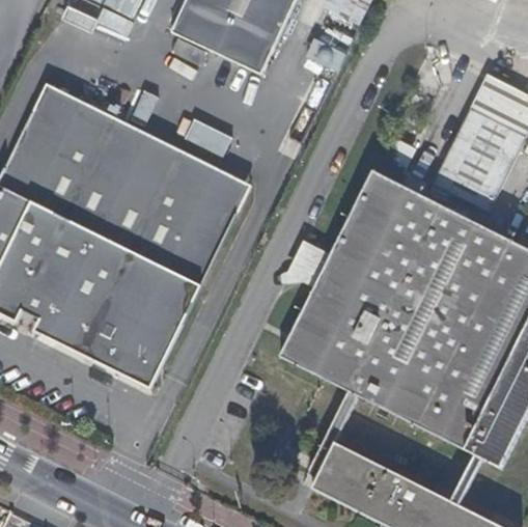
[(109,0),(109,1),(133,9),(136,0),(109,0)]
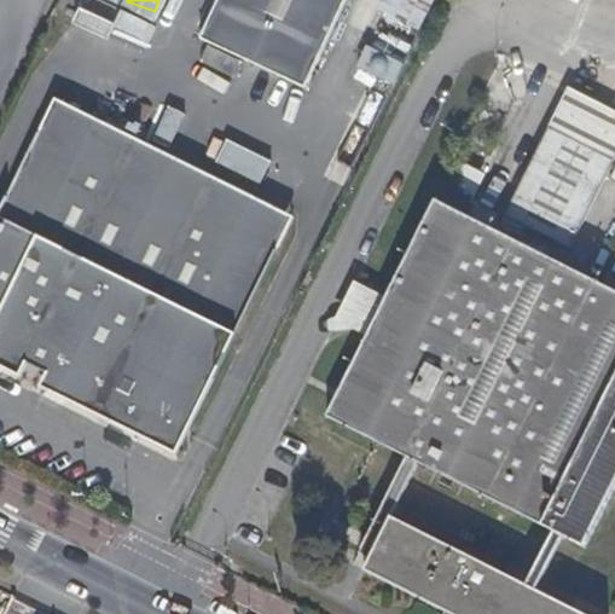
[(222,0),(203,40),(301,88),(342,0),(222,0)]
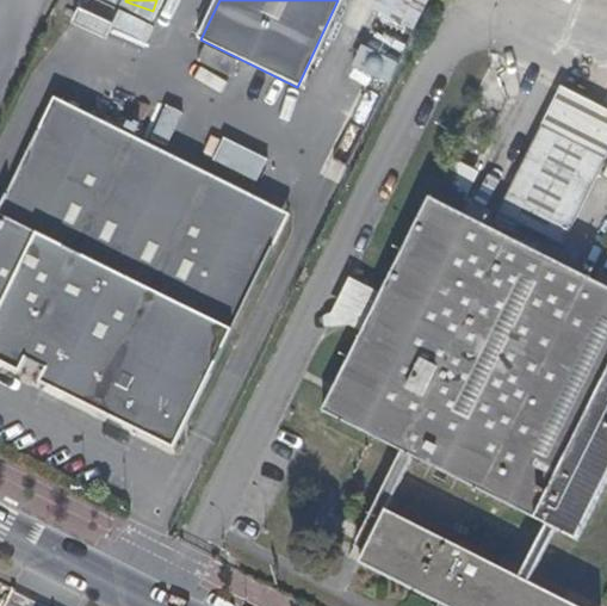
[(372,0),(370,7),(412,28),(425,0),(372,0)]
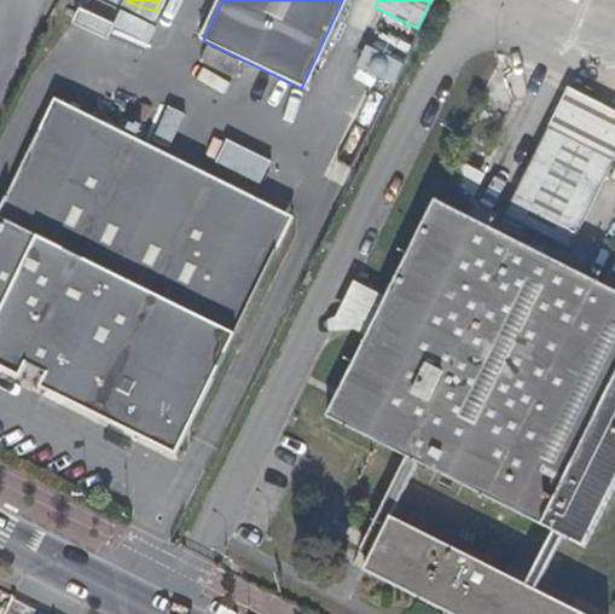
[(364,40),(354,61),(392,79),(401,58),(364,40)]
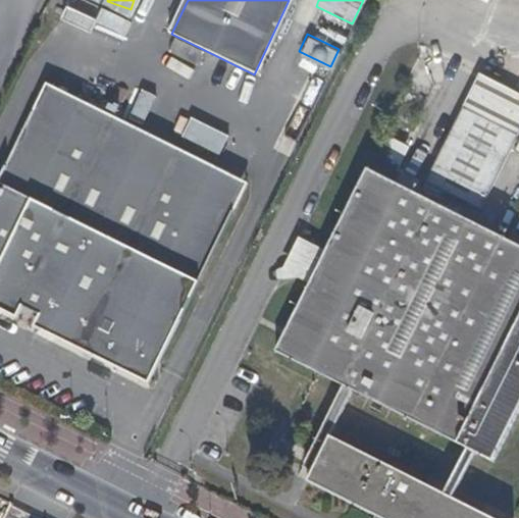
[(518,127),(518,92),(478,71),(424,178),(479,207),(518,127)]
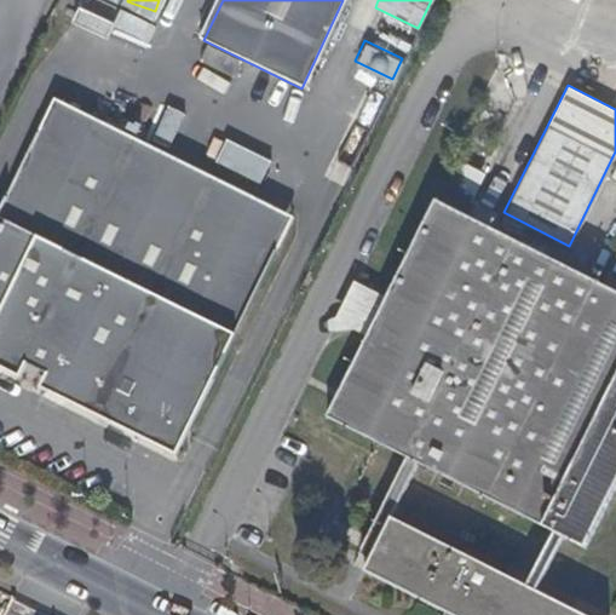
[(127,126),(165,143),(179,111),(140,95),(127,126)]
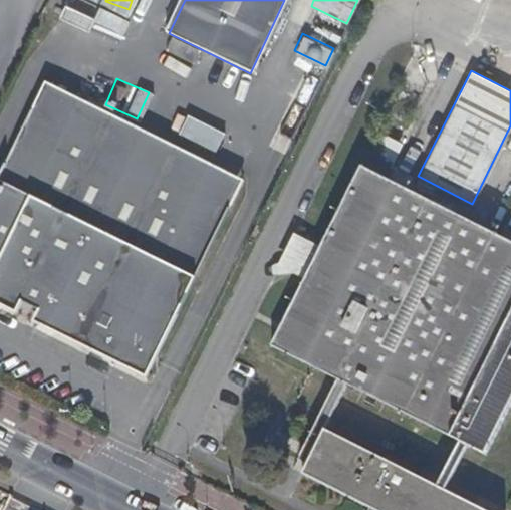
[(76,95),(43,79),(28,107),(62,125),(76,95)]
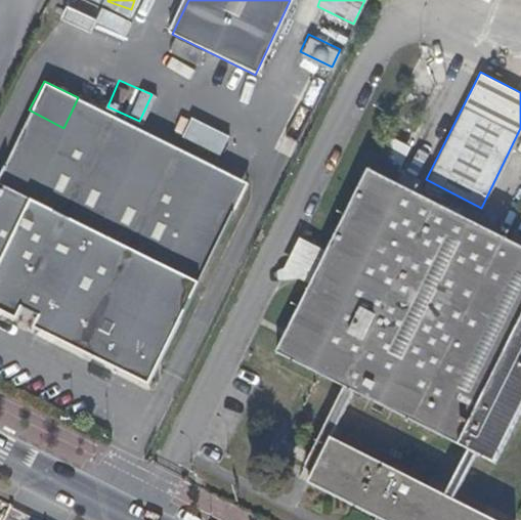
[(63,128),(29,110),(0,168),(0,310),(13,317),(19,305),(41,316),(37,328),(146,382),(231,210),(198,193),(212,164),(78,97),(63,128)]
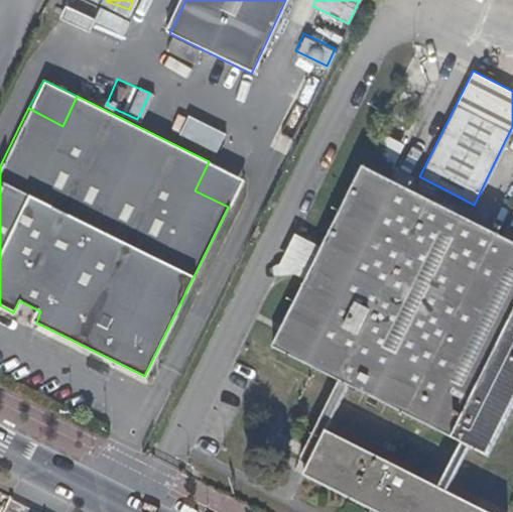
[(215,147),(223,128),(185,112),(177,131),(215,147)]
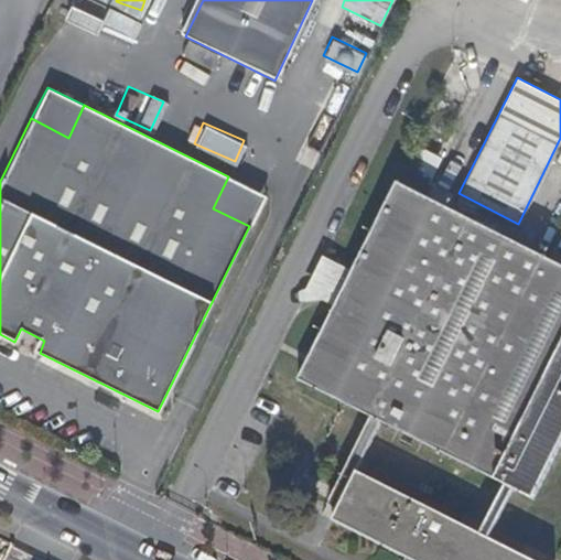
[(442,157),(416,142),(396,179),(422,193),(442,157)]
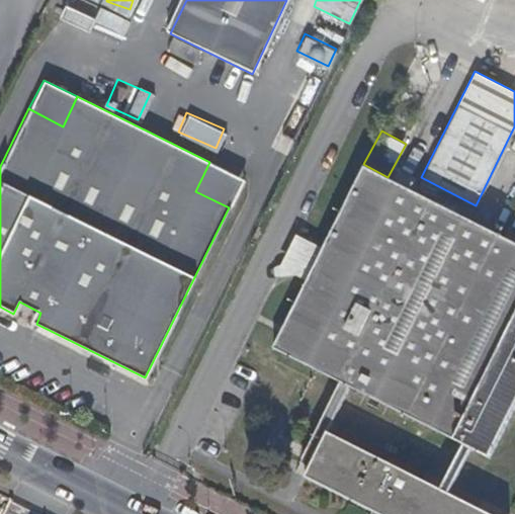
[(244,178),(209,162),(195,191),(229,207),(244,178)]
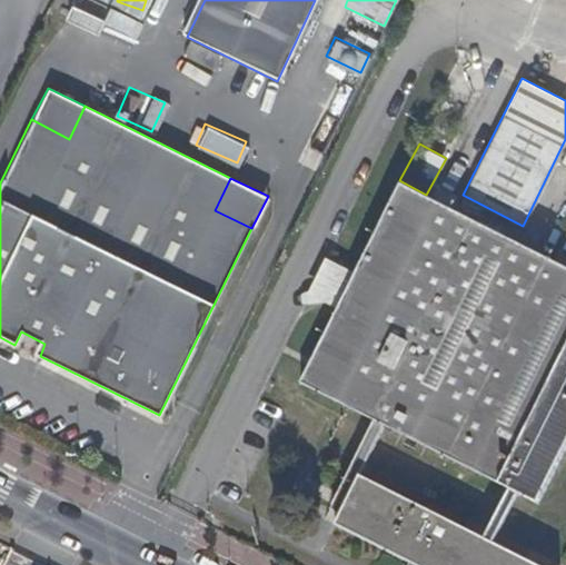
[(565,265),(426,195),(399,180),(298,379),(371,417),(384,423),(508,486),(518,491),(536,501),(565,440),(565,265)]
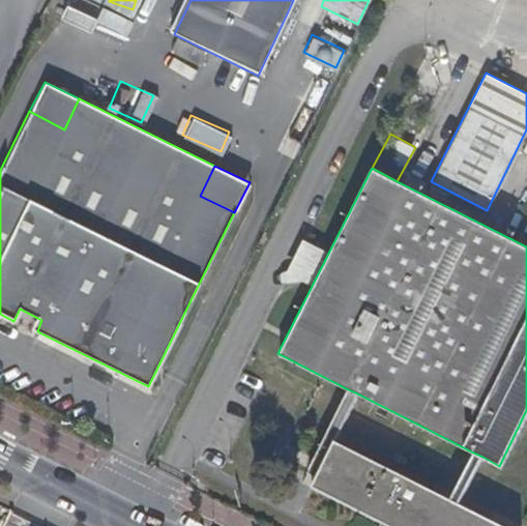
[(357,393),(346,388),(304,471),(315,476),(333,440),(357,393)]
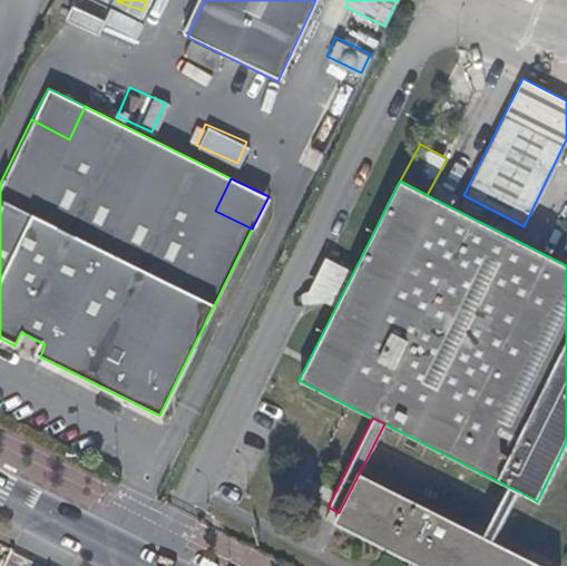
[(339,513),(333,523),(420,565),(541,565),(494,542),(482,536),(359,474),(339,513)]
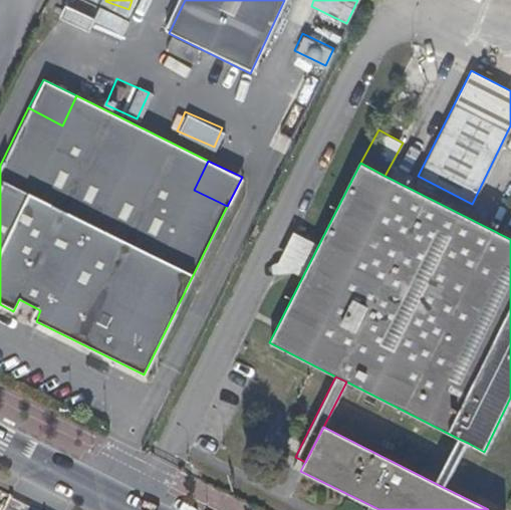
[(468,443),(459,439),(435,483),(445,488),(468,443)]
